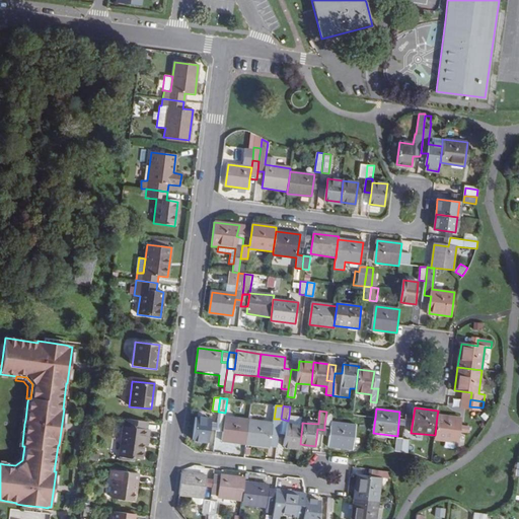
[(225,416),(225,413),(218,412),(217,423),(223,424),(225,416)]
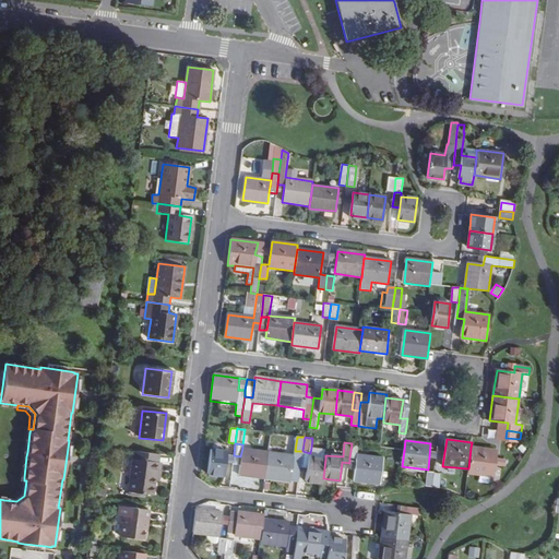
[(383,458),(357,454),(358,444),(355,443),(352,443),(349,458),(357,459),(354,480),(379,484),(383,458)]
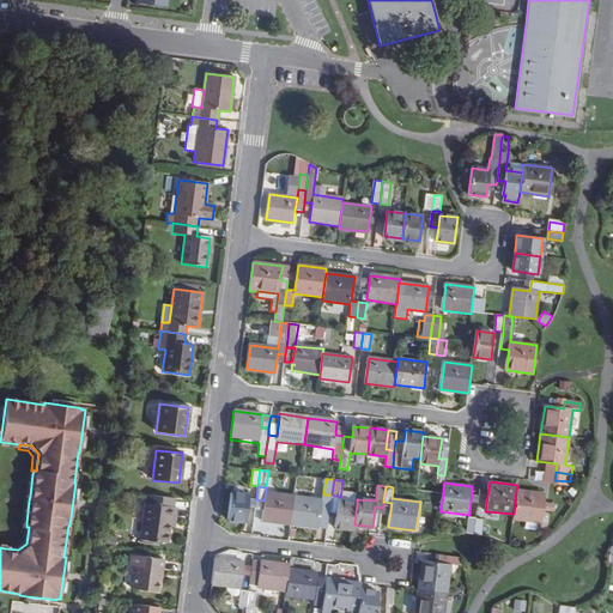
[(261,520),(291,523),(295,495),(266,491),(263,501),(261,520)]
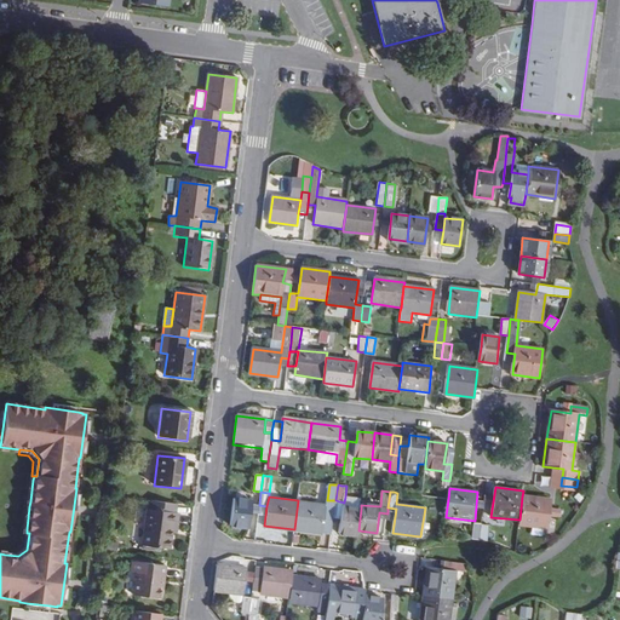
[(357,535),(359,530),(361,509),(361,503),(360,503),(361,498),(345,497),(344,503),(343,506),(340,523),(340,533),(357,535)]
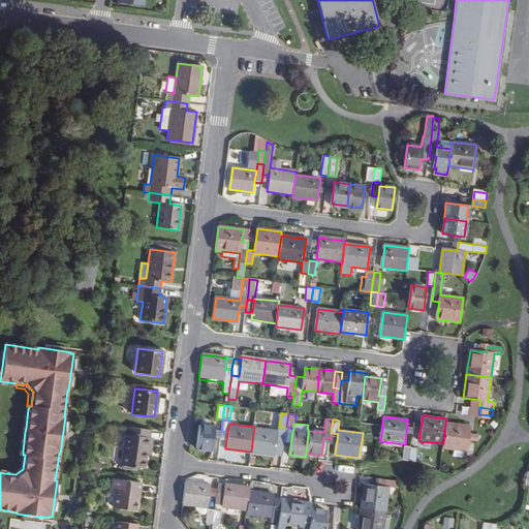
[(445,424),(443,443),(443,446),(466,449),(469,427),(445,424)]
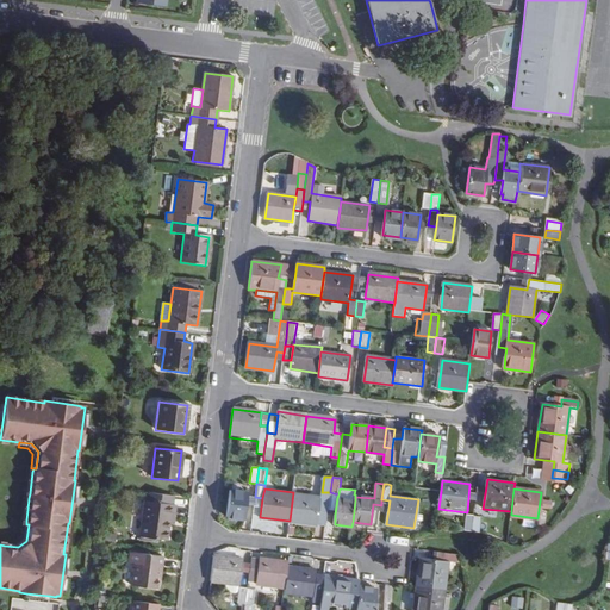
[(244,518),(248,492),(231,491),(228,517),(244,518)]
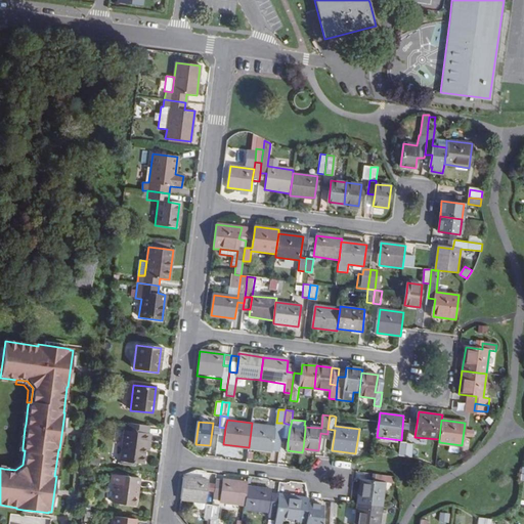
[(124,430),(120,461),(142,464),(144,450),(145,442),(148,443),(149,433),(147,433),(148,425),(127,423),(126,431),(124,430)]
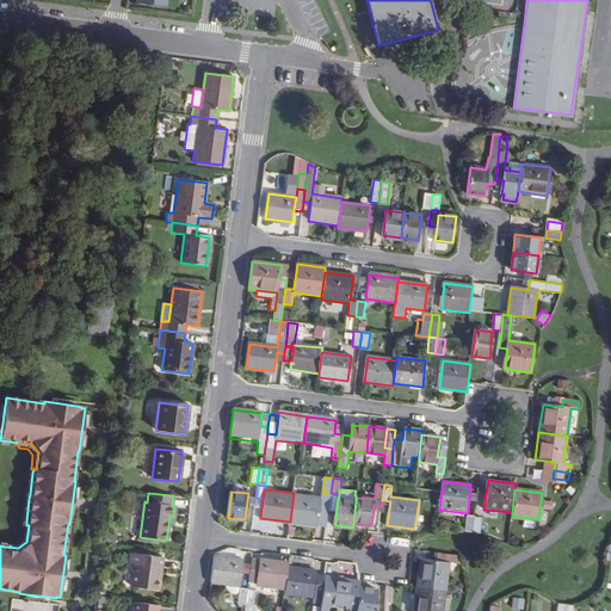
[(322,498),(294,493),(290,522),(319,525),(320,513),(322,498)]
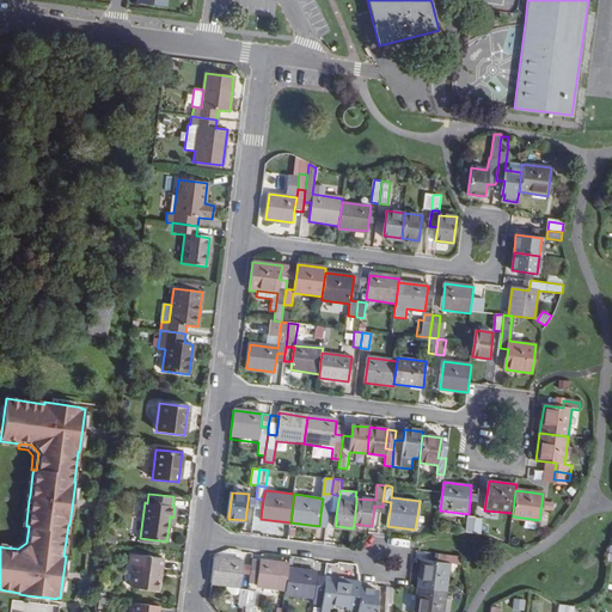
[(329,515),(331,494),(323,494),(323,499),(320,514),(329,515)]
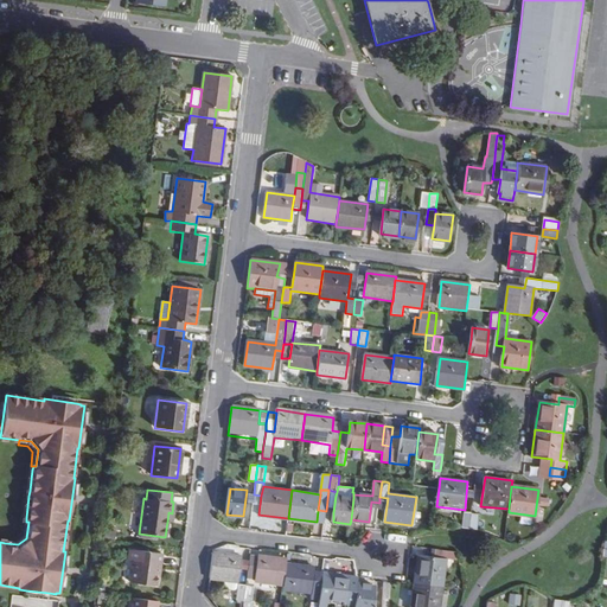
[(336,496),(337,492),(328,490),(326,511),(333,512),(336,496)]
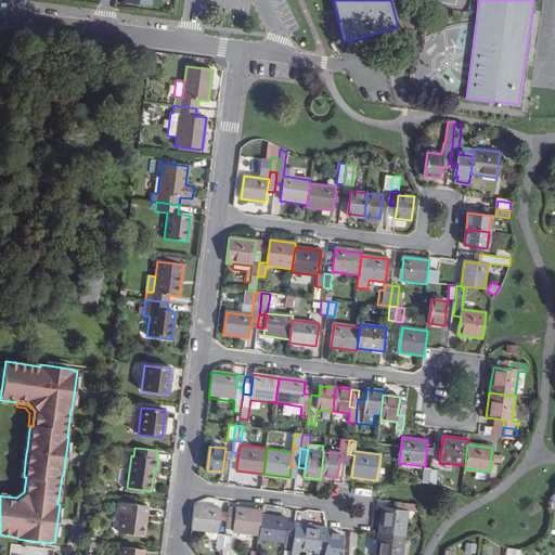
[(437,485),(439,470),(431,469),(429,483),(437,485)]
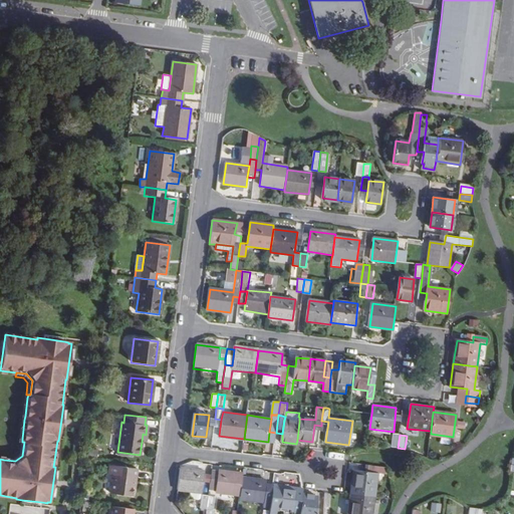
[(13,457),(5,456),(4,460),(15,461),(22,456),(24,442),(22,442),(20,442),(18,453),(13,457)]
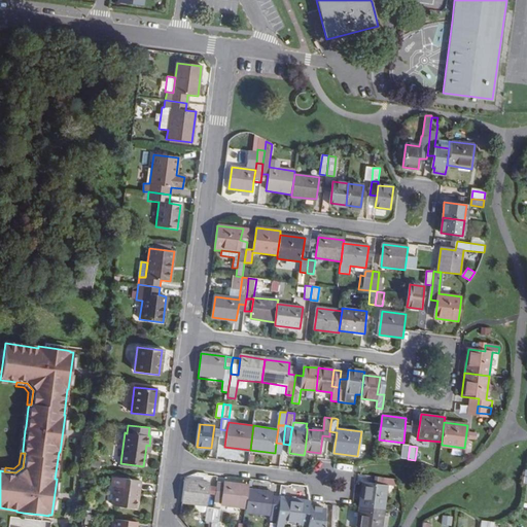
[(137,490),(139,490),(140,481),(111,478),(110,487),(116,487),(113,506),(134,510),(137,490)]
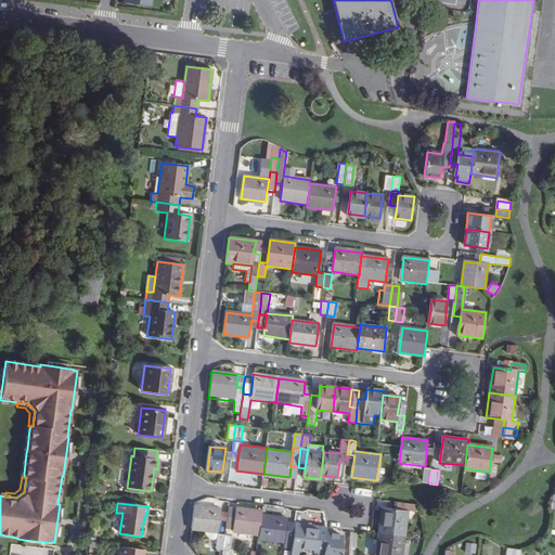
[(401,510),(383,506),(379,532),(403,536),(408,511),(417,512),(418,505),(402,503),(401,510)]
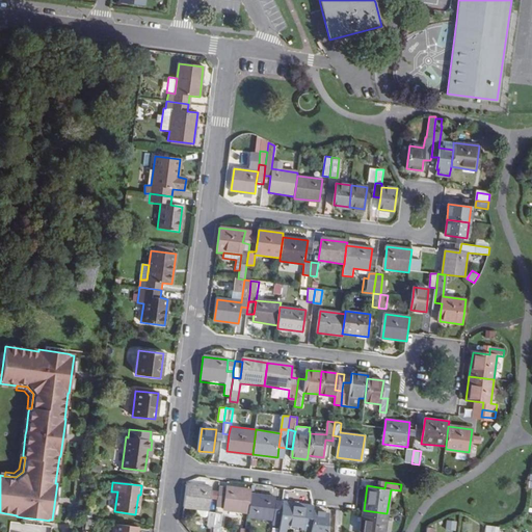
[(212,488),(186,485),(183,507),(196,508),(207,510),(209,510),(212,488)]
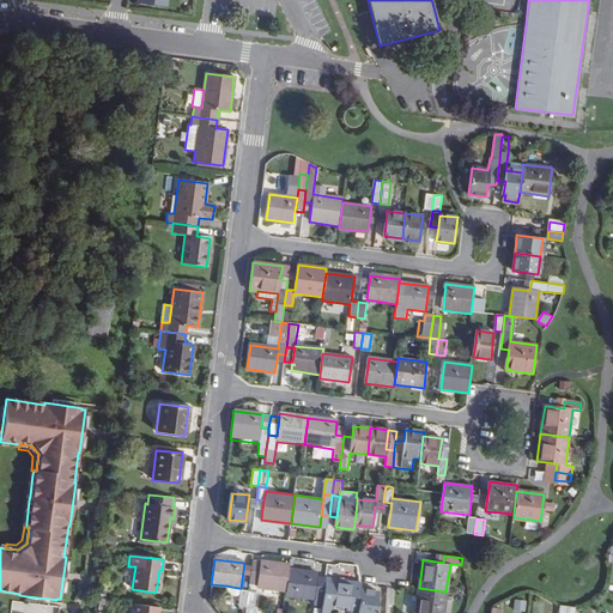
[(286,590),(289,570),(290,565),(253,560),(249,586),(256,586),(258,587),(286,590)]
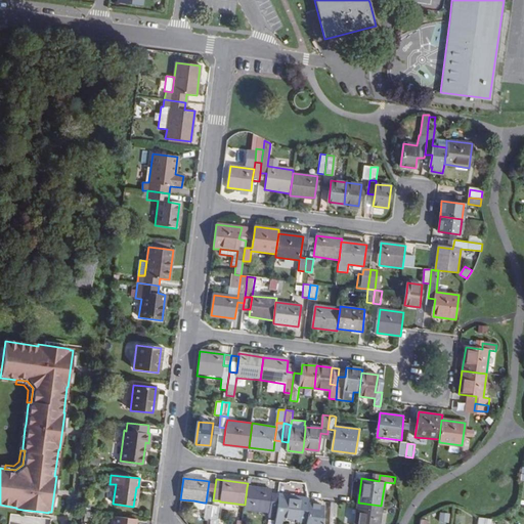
[(273,523),(275,515),(277,501),(269,500),(271,489),(247,487),(245,505),(245,509),(268,512),(266,523),(273,523)]
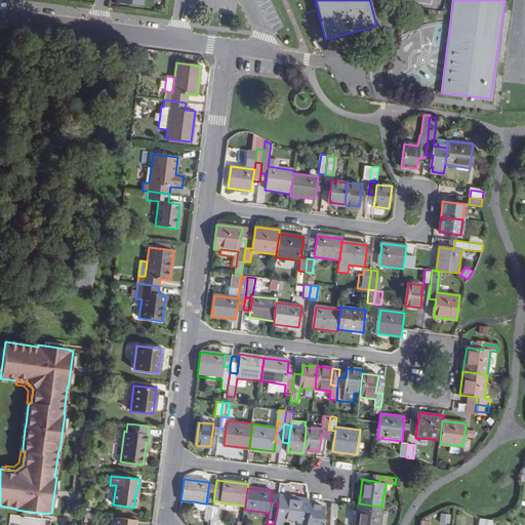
[(281,524),(282,520),(307,523),(309,506),(310,498),(279,494),(278,502),(276,516),(274,524),(281,524)]
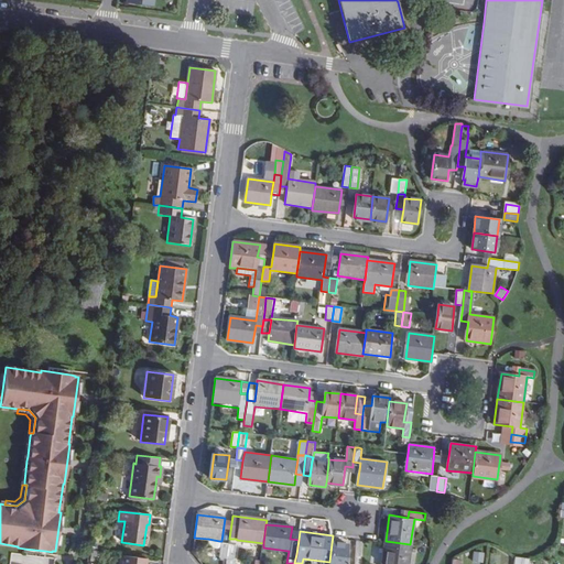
[(219,541),(208,539),(207,548),(217,549),(219,546),(219,541)]
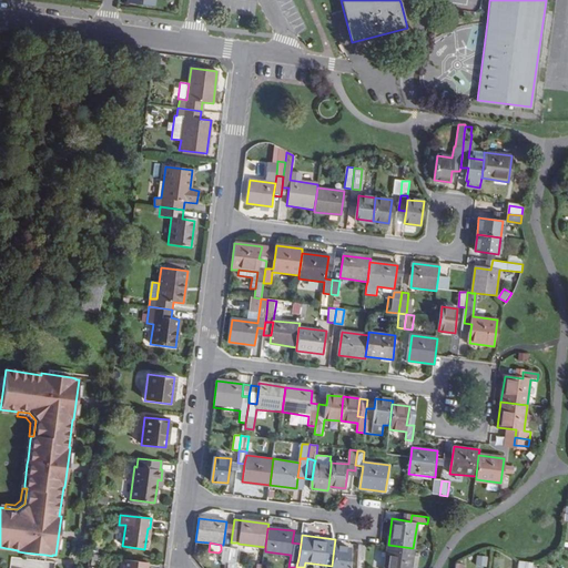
[(384,567),(409,567),(413,548),(388,545),(384,567)]
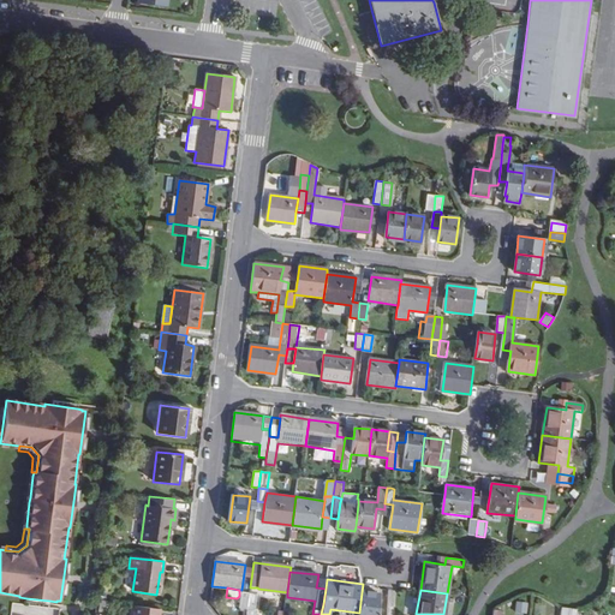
[(242,592),(239,609),(246,610),(249,593),(242,592)]
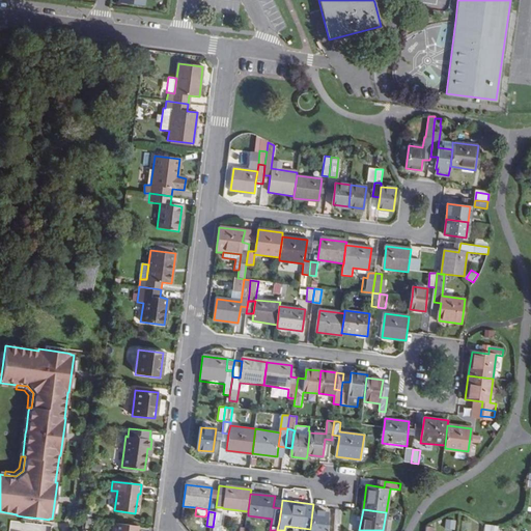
[(325,530),(328,513),(312,511),(310,529),(309,530),(325,530)]
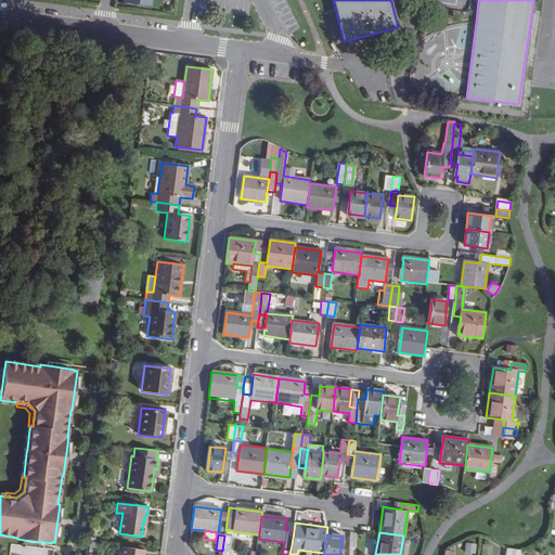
[(376,545),(378,536),(368,534),(366,544),(376,545)]
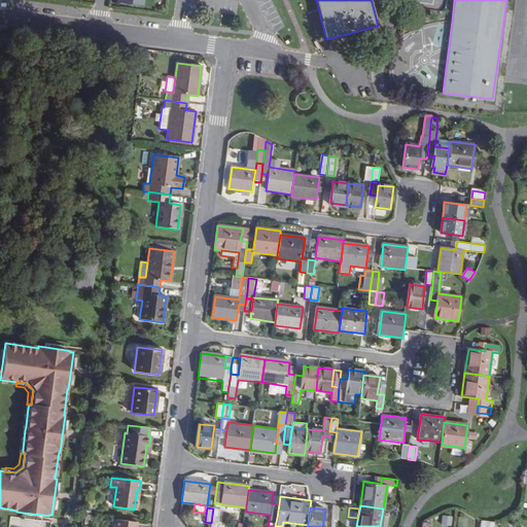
[(218,524),(220,510),(213,508),(211,523),(218,524)]
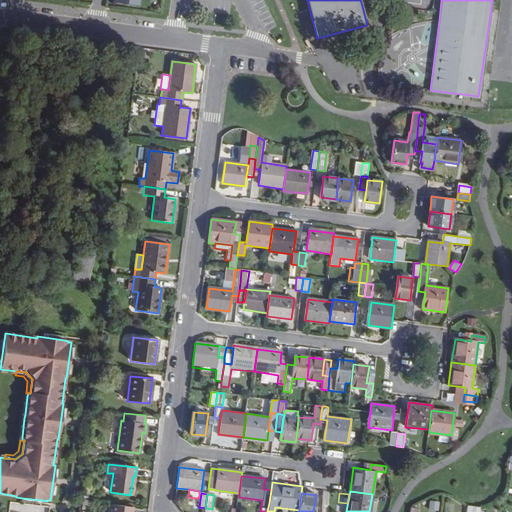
[(82,509),(91,510),(92,501),(83,499),(82,509)]
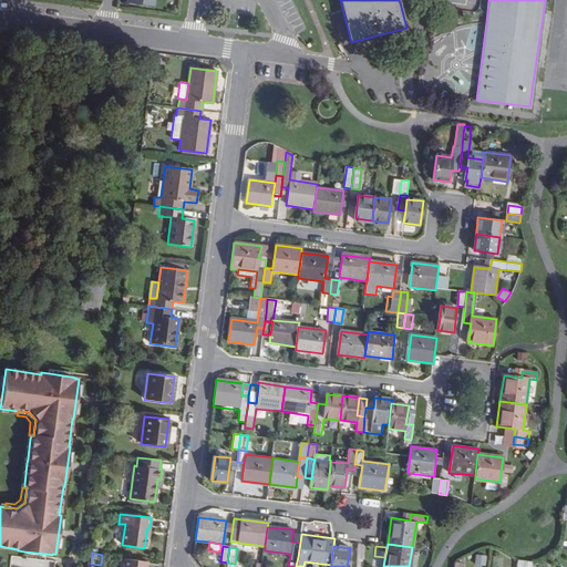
[(485,566),(486,557),(475,555),(474,564),(485,566)]
